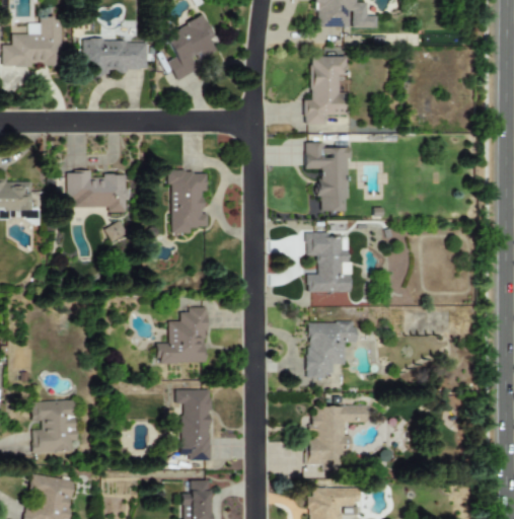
[(316,0),(317,27),(352,27),(352,28),(378,28),(377,16),(368,16),(368,3),(355,3),(355,0),(316,0)]
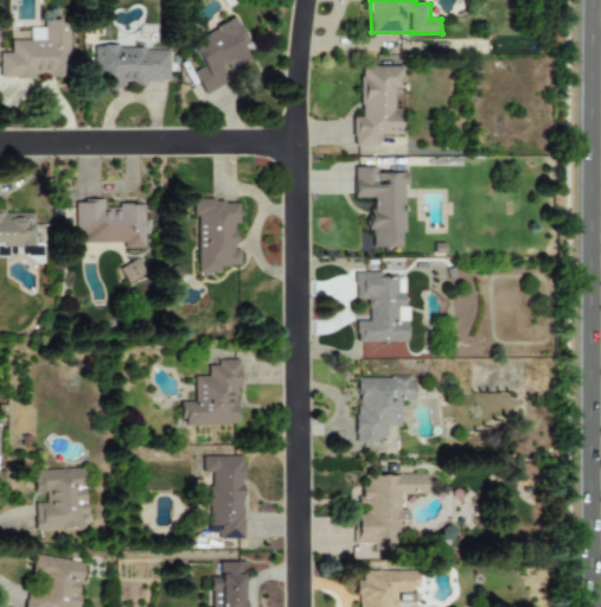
[(206,91),(257,64),(250,51),(256,49),(240,18),(193,43),(206,68),(197,74),(206,91)]
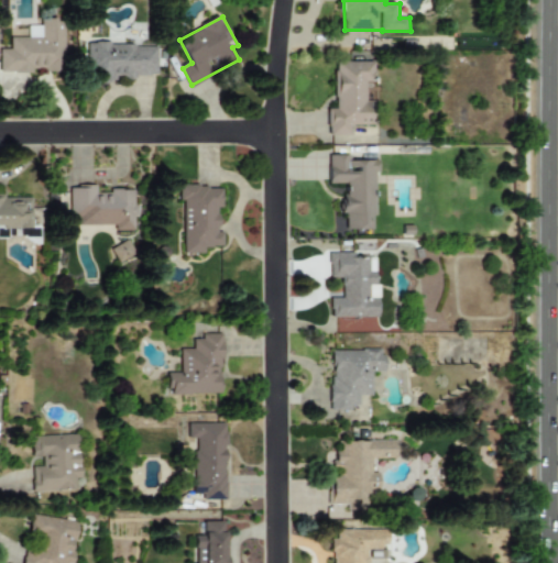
[(2,73),(36,73),(36,69),(67,70),(68,20),(44,20),(44,25),(32,25),(31,37),(13,37),(13,48),(3,48),(2,73)]
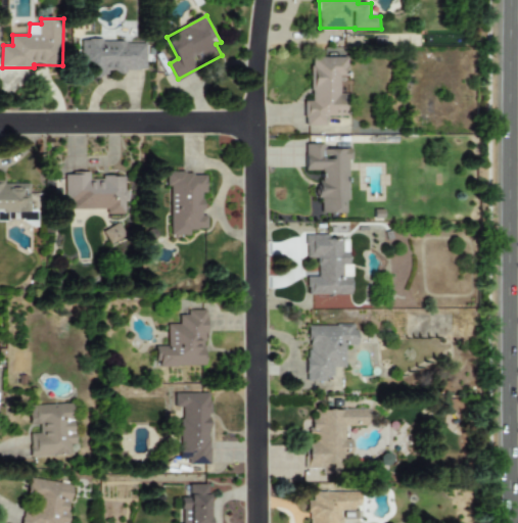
[(149,41),(84,42),(84,74),(149,73),(149,41)]
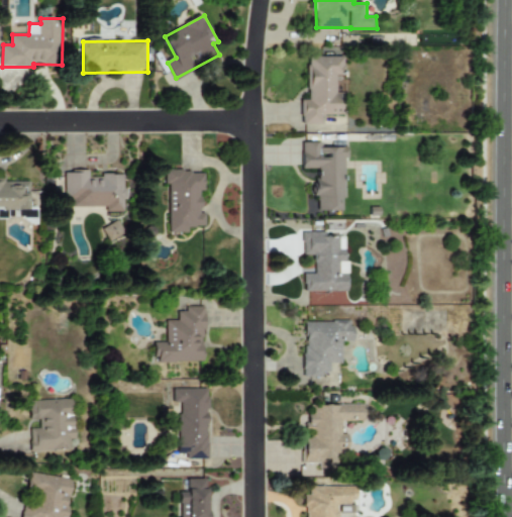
[(345,115),(345,93),(338,93),(338,76),(346,76),(346,57),(310,57),(310,100),(304,100),(304,124),(324,124),(324,115),(345,115)]
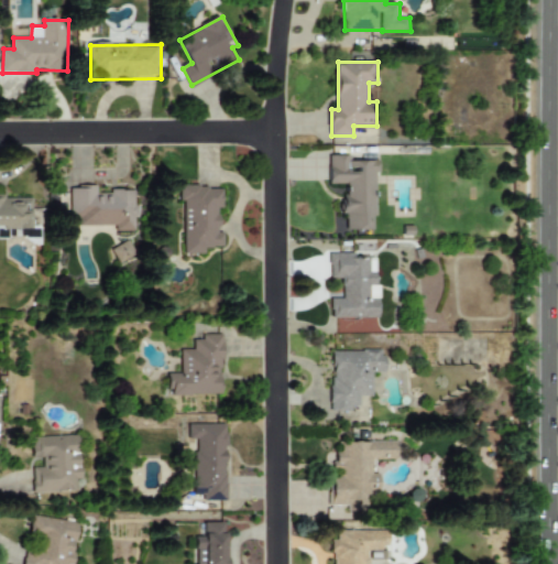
[(331,184),(347,184),(347,214),(349,214),(349,229),(375,229),(375,217),(379,217),(379,171),(382,171),(382,160),(352,160),(352,155),(331,155),(331,184)]
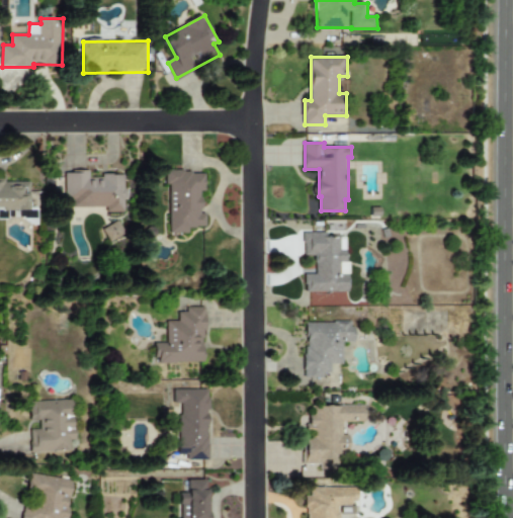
[(67,171),(68,201),(75,201),(75,207),(109,206),(109,212),(127,211),(126,175),(91,176),(91,171),(67,171)]
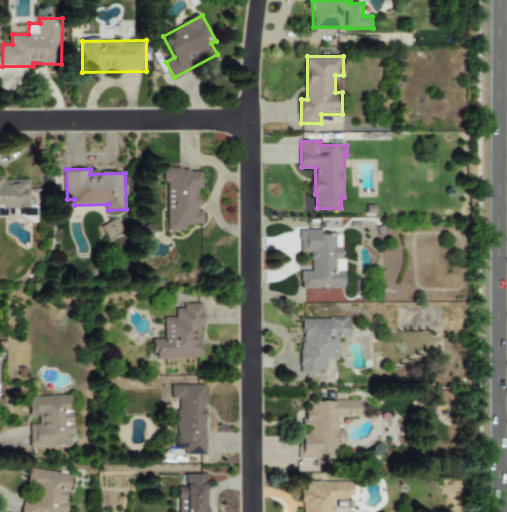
[(165,169),(166,182),(169,182),(169,230),(188,230),(188,224),(205,224),(205,211),(201,212),(201,190),(204,190),(204,169),(165,169)]
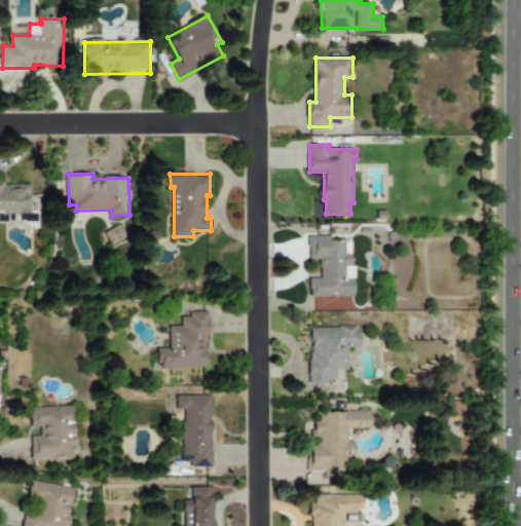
[(32,184),(0,184),(0,218),(33,218),(32,184)]
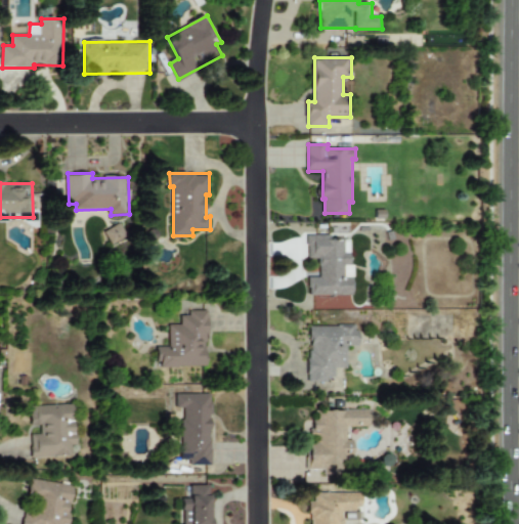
[(354,239),(330,239),(330,235),(309,235),(309,258),(321,258),(321,277),(311,277),(310,296),(354,296),(354,239)]
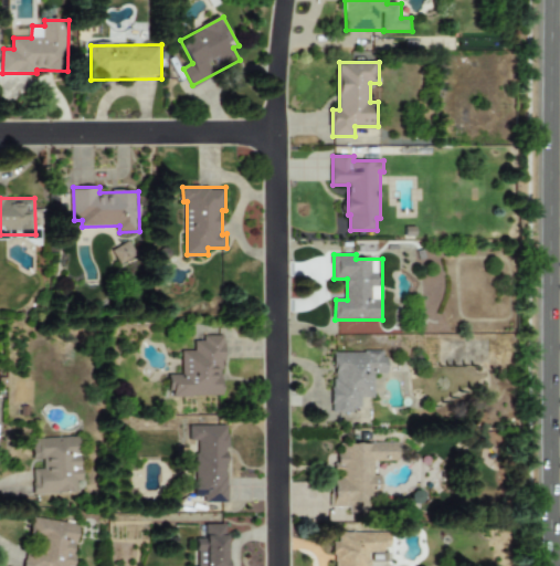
[(225,335),(205,336),(207,341),(197,341),(198,350),(183,350),(185,375),(172,375),(172,397),(226,396),(225,335)]
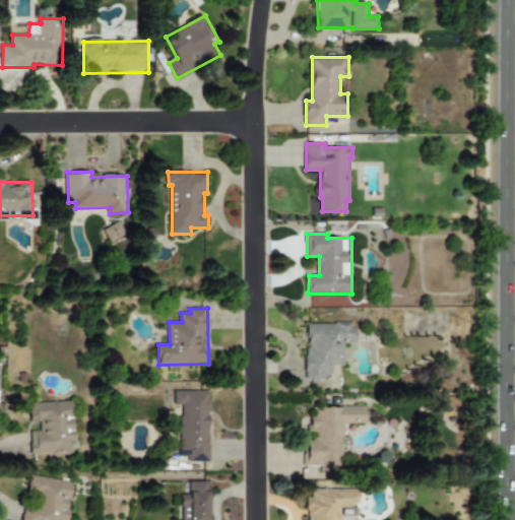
[(309,378),(334,378),(334,365),(346,365),(346,343),(358,343),(358,323),(308,324),(309,378)]
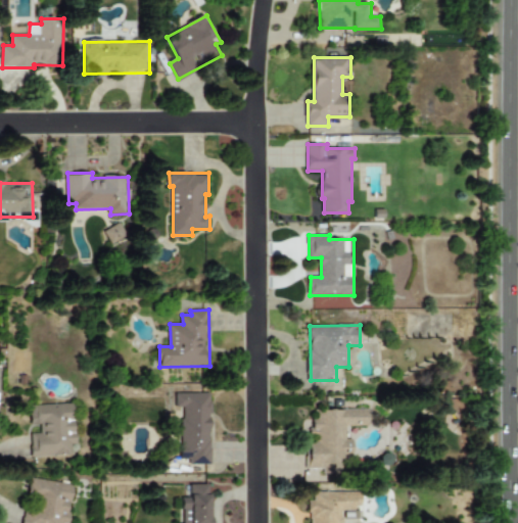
[(213,464),(213,393),(178,393),(178,407),(184,407),(184,459),(191,459),(191,464),(213,464)]
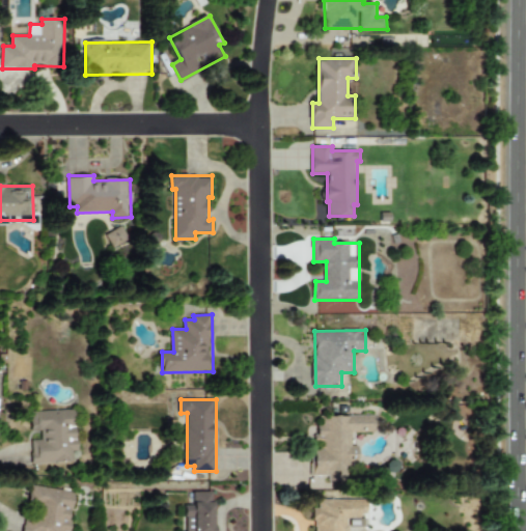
[(34,464),(76,463),(75,451),(79,451),(78,410),(34,411),(35,430),(44,430),(44,440),(34,440),(34,464)]
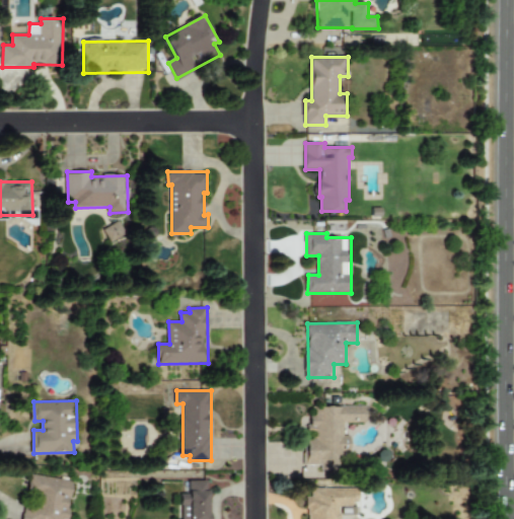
[(24,518),(69,518),(75,480),(32,474),(24,518)]
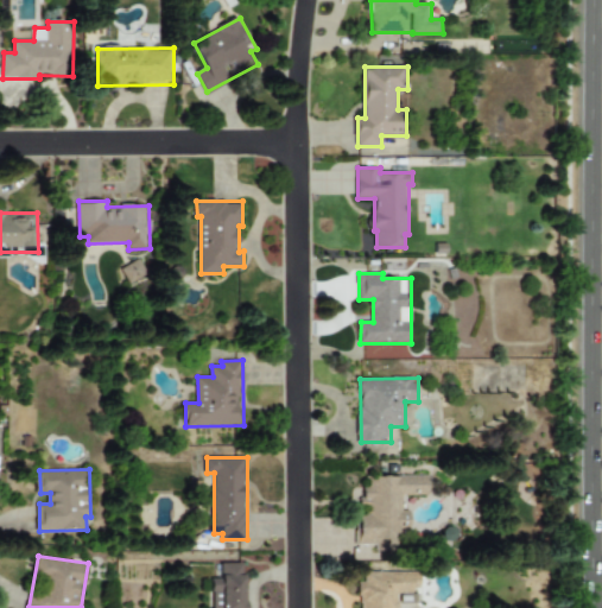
[(246,607),(246,563),(223,563),(223,578),(215,578),(215,607),(246,607)]
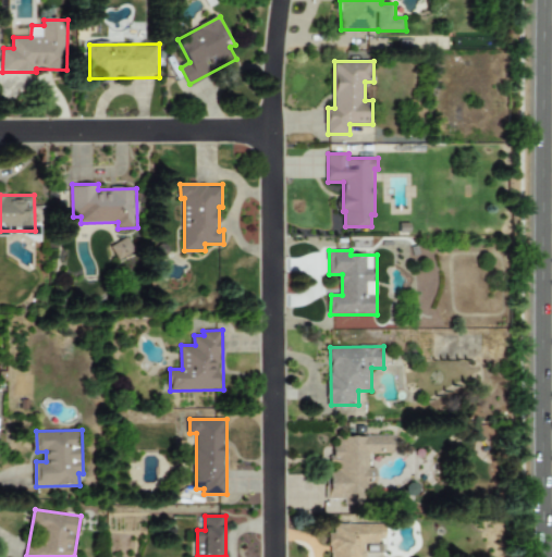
[(387,523),(336,524),(336,533),(332,533),(332,556),(367,556),(367,545),(387,545),(387,523)]
